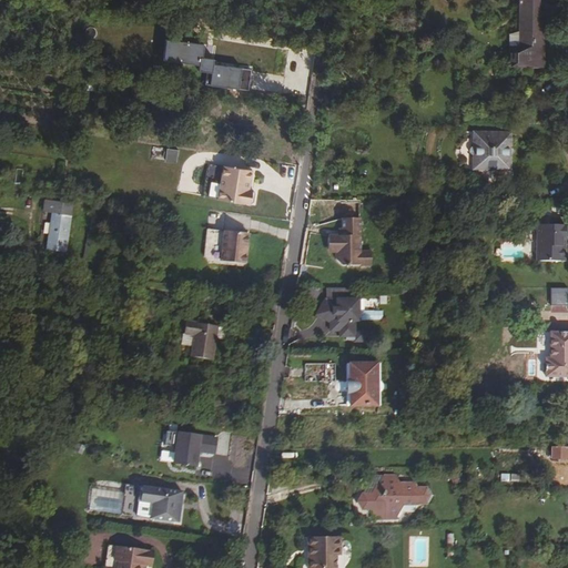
[(540,11),(539,0),(525,0),(526,3),(521,3),(521,11),(540,11)]
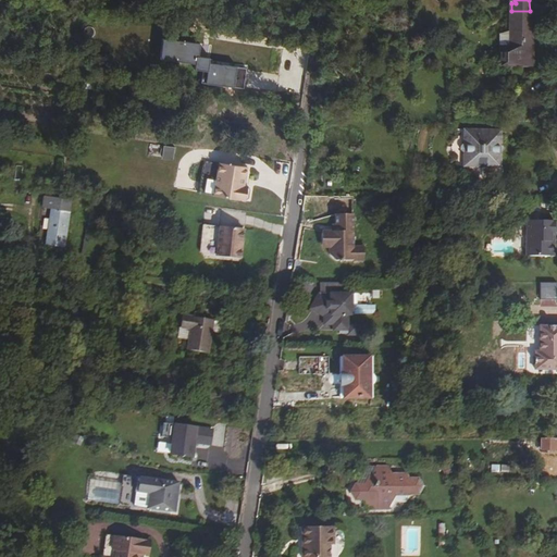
[(533,60),(533,11),(530,11),(511,11),(509,11),(509,46),(499,46),(499,64),(520,64),(520,60),(533,60)]
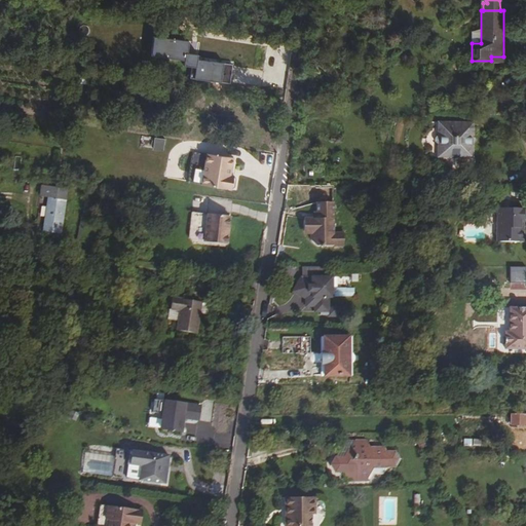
[(152,36),(149,54),(183,59),(182,65),(193,67),(192,77),(228,82),(230,64),(196,59),(197,53),(186,51),(188,40),(152,36)]
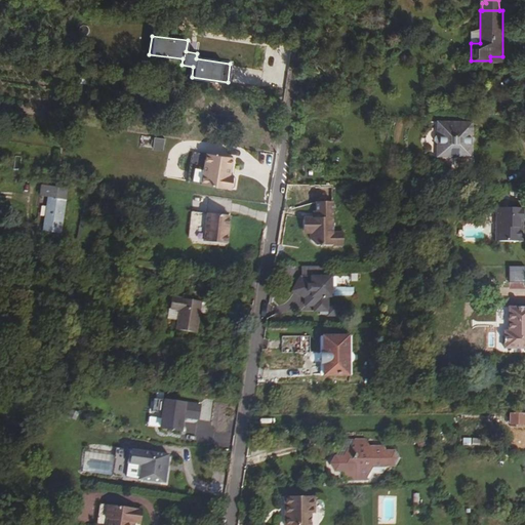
[(437,154),(440,157),(448,157),(450,154),(457,154),(460,157),(469,157),(472,154),(472,144),(473,144),(474,143),(475,140),(475,139),(474,137),(473,136),(472,136),(472,128),(467,127),(467,122),(441,122),(440,125),(437,125),(437,135),(436,135),(434,136),(433,138),(433,139),(434,142),(436,144),(437,144),(437,154)]
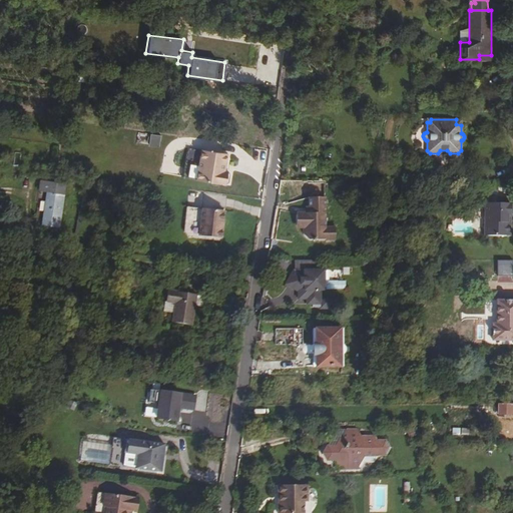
[(149,133),(147,144),(158,146),(160,135),(149,133)]
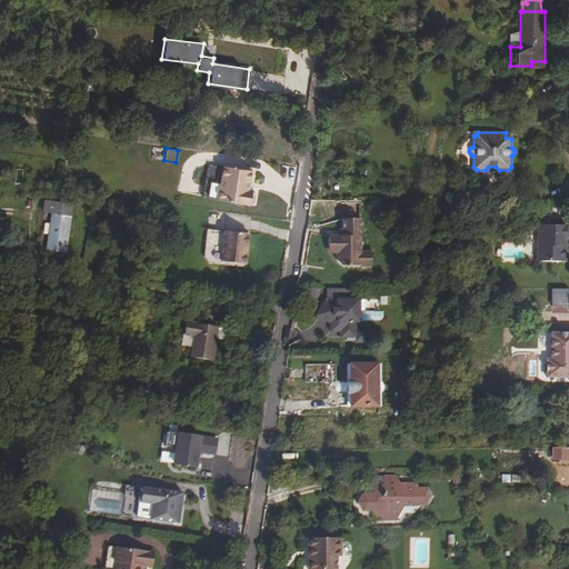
[(223,167),(208,165),(203,198),(219,200),(223,167)]
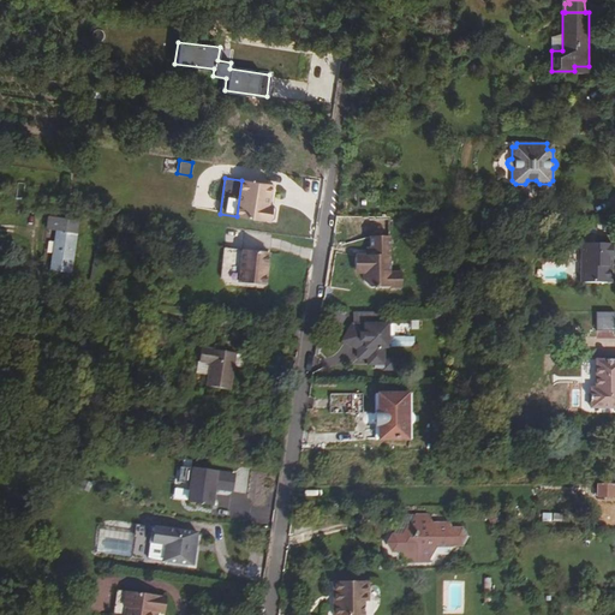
[(273,184),(242,180),(237,216),(272,221),(275,219),(276,209),(274,206),(270,206),(273,184)]
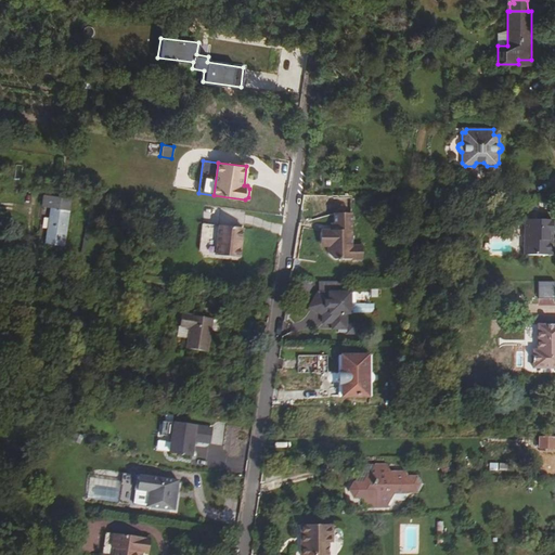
[(43,244),(54,245),(64,246),(65,232),(68,211),(49,211),(43,244)]
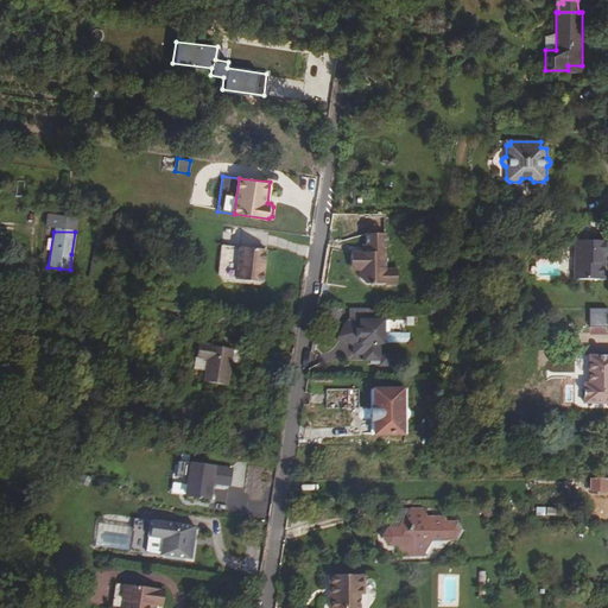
[(368,245),(368,253),(365,253),(356,253),(353,255),(353,267),(356,271),(361,271),(361,278),(367,285),(387,285),(387,270),(387,234),(368,234),(368,245)]
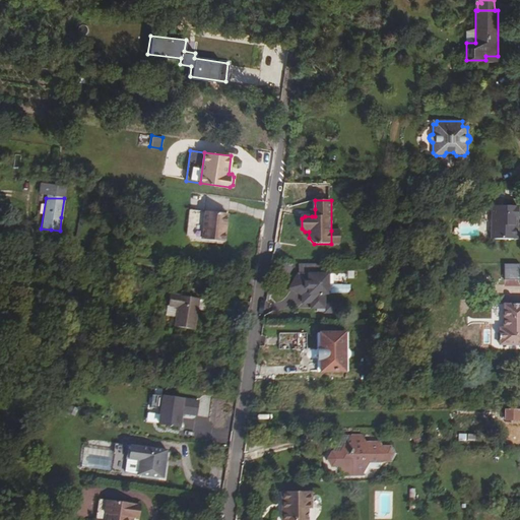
[(518,238),(518,206),(493,205),(492,239),(517,239),(518,238)]
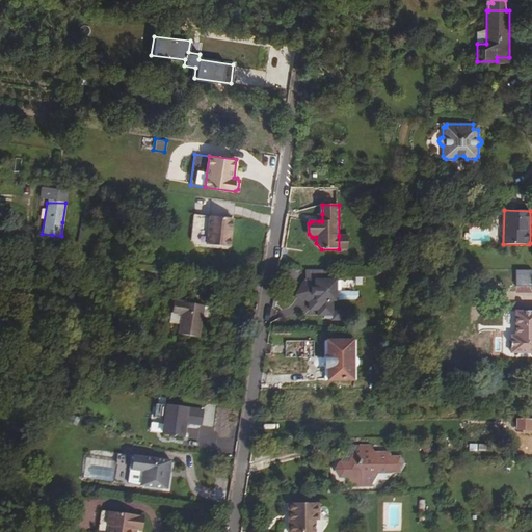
[(193,241),(196,246),(208,247),(208,244),(232,247),(234,218),(203,215),(202,218),(195,217),(193,241)]
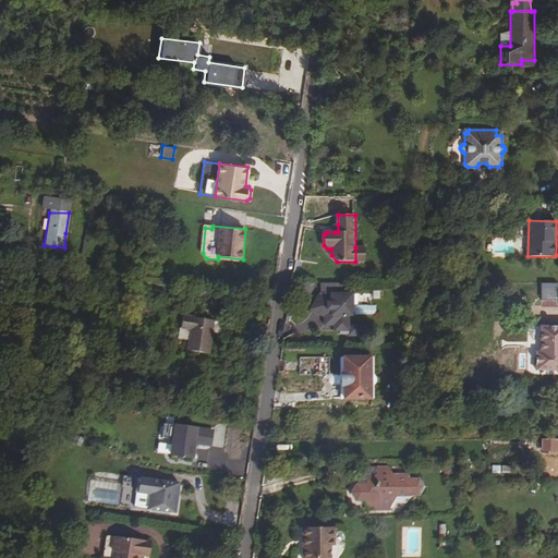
[(355,247),(355,262),(366,262),(366,247),(355,247)]
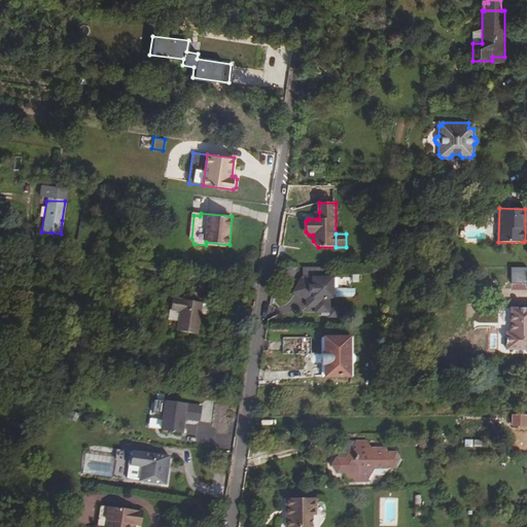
[(14,269),(6,268),(5,276),(14,277),(14,269)]
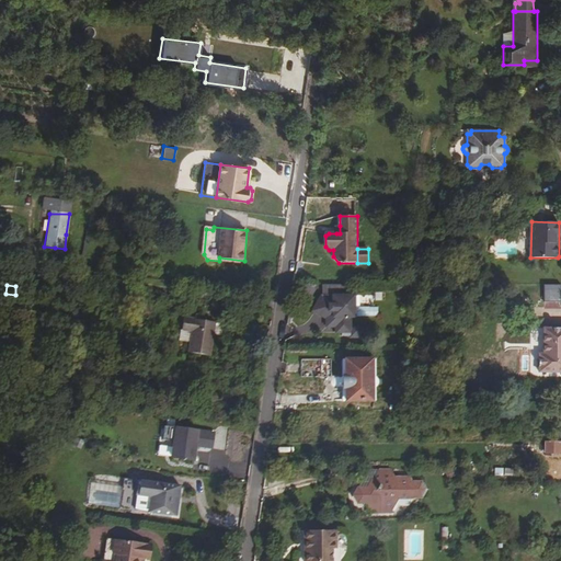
[(322,296),(313,311),(328,319),(328,328),(336,328),(336,333),(343,333),(343,336),(352,336),(352,339),(373,339),(373,329),(352,329),(352,318),(352,296),(352,289),(342,289),(342,296),(322,296)]
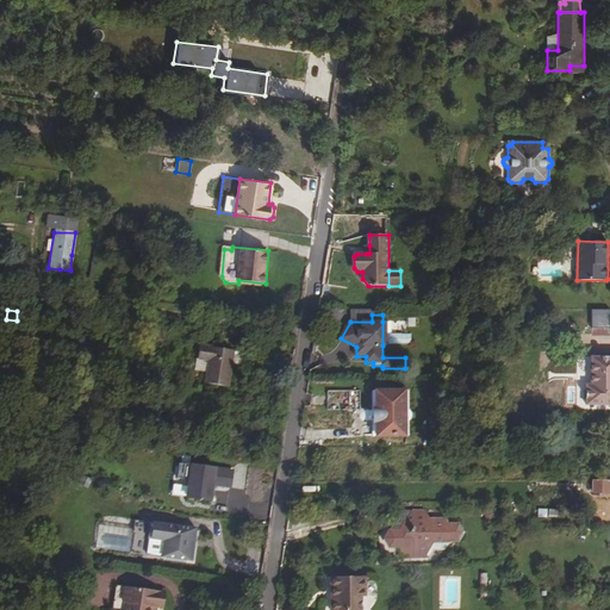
[(169,329),(157,328),(155,340),(165,341),(166,335),(169,335),(169,329)]
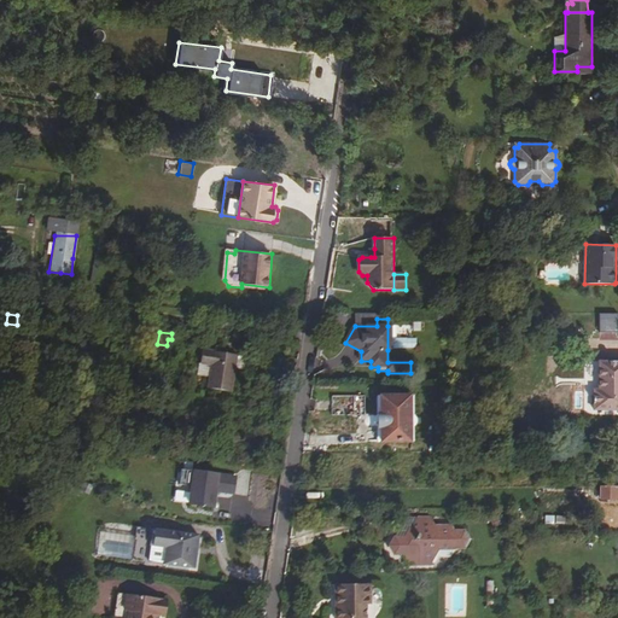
[(237,356),(203,351),(200,362),(235,367),(237,356)]
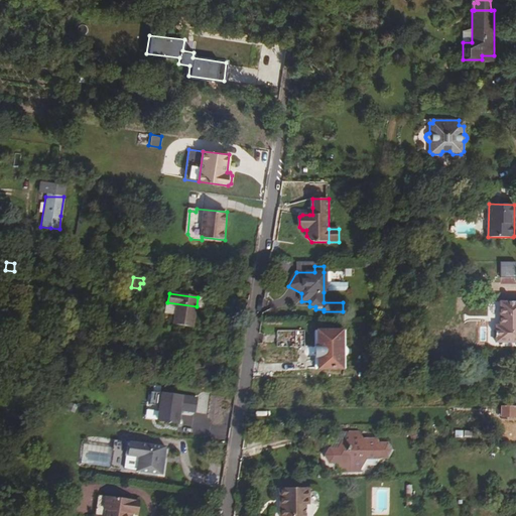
[(515,301),(500,302),(500,326),(496,326),(496,343),(515,342),(515,301)]
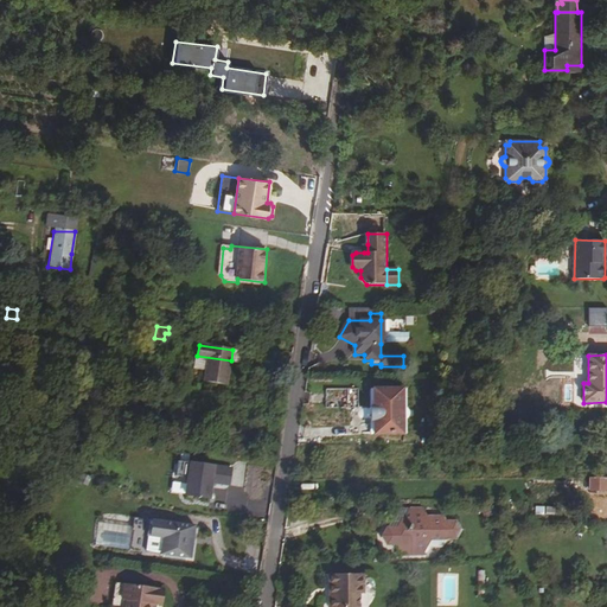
[(76,368),(91,372),(95,359),(78,356),(76,368)]
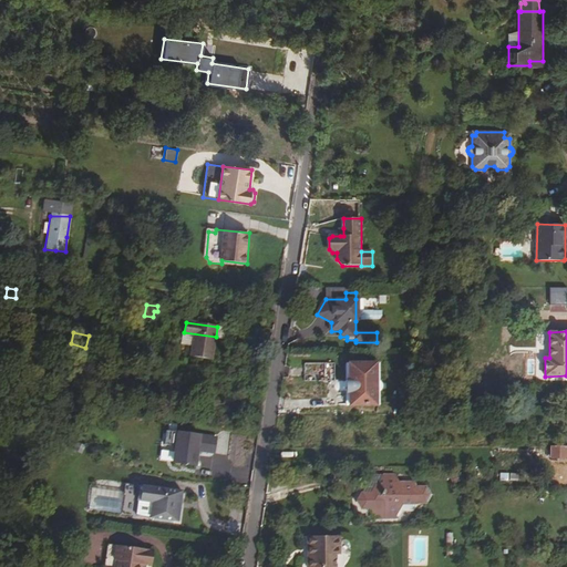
[(216,337),(184,332),(184,333),(194,336),(191,357),(213,360),(216,337)]
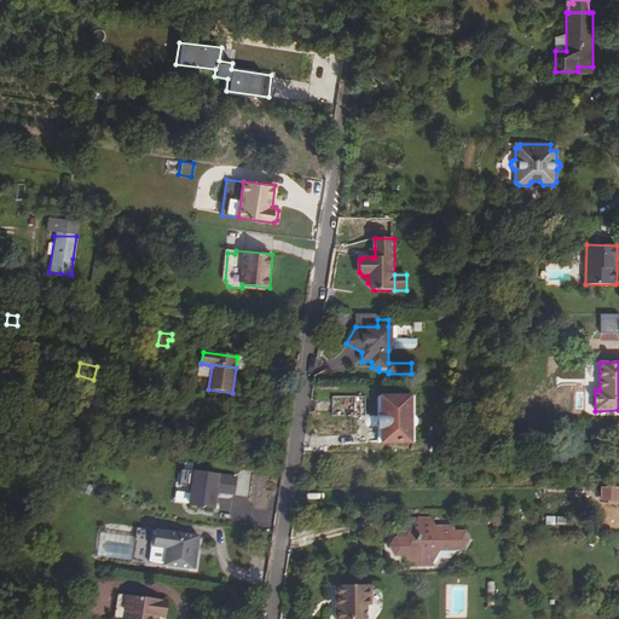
[(411,395),(382,395),(382,443),(412,443),(411,395)]
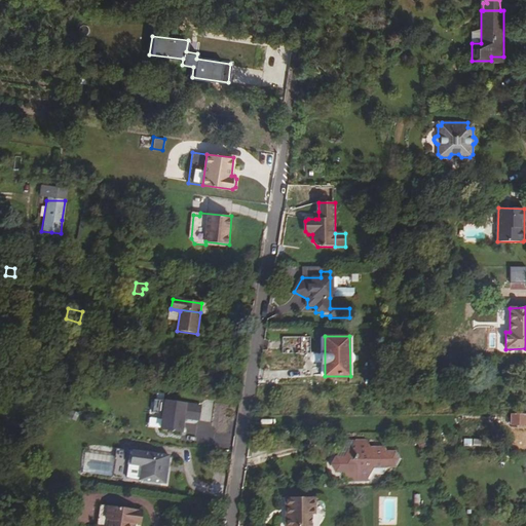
[(150,358),(168,361),(170,353),(151,350),(150,358)]
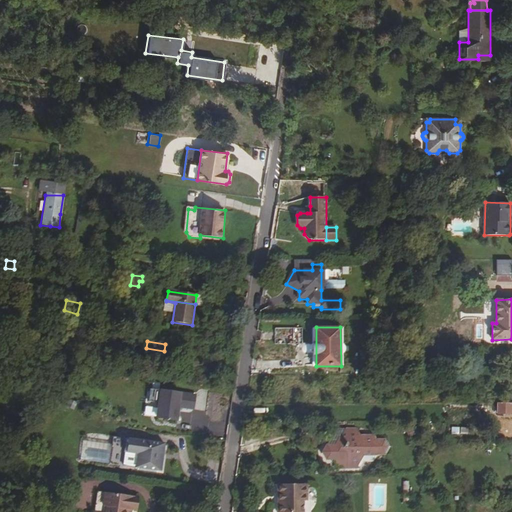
[(194,408),(196,394),(150,388),(148,401),(154,402),(158,407),(157,417),(177,420),(179,406),(194,408)]
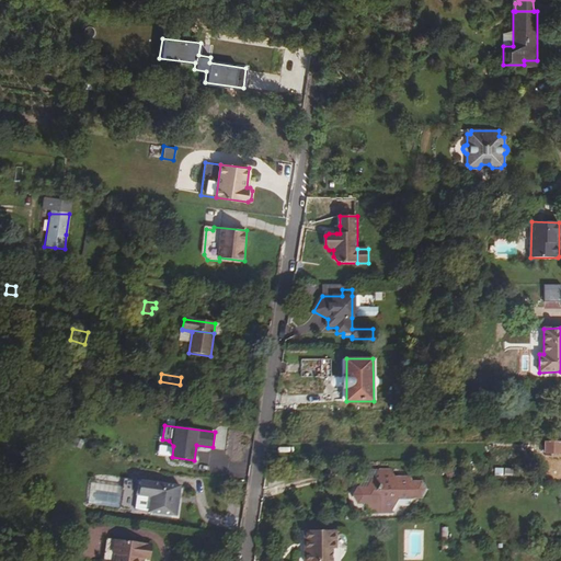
[(227,430),(216,427),(213,448),(224,450),(227,430)]
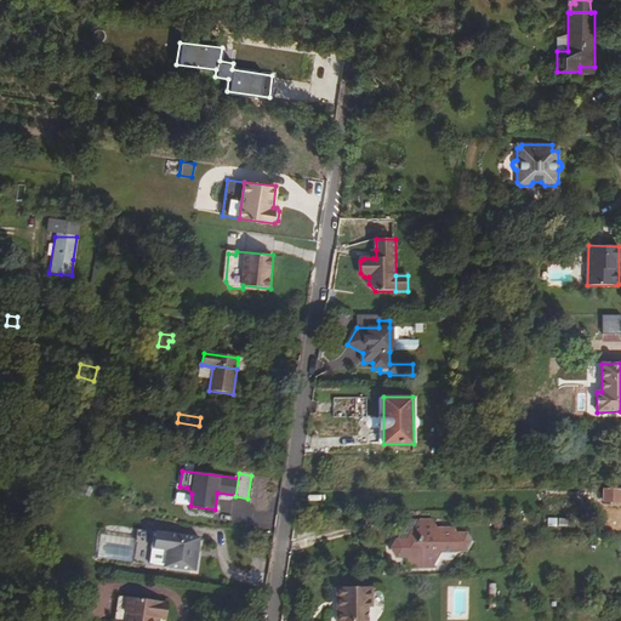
[(620,501),(620,489),(594,489),(594,502),(620,501)]
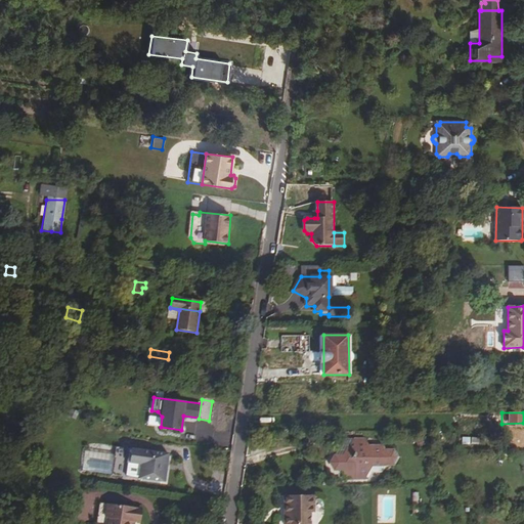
[(336,459),(333,459),(332,461),(336,467),(340,467),(345,475),(367,475),(370,467),(382,467),(384,463),(392,463),(395,457),(392,452),(384,452),(382,449),(372,449),(367,442),(349,442),(340,459),(336,459)]
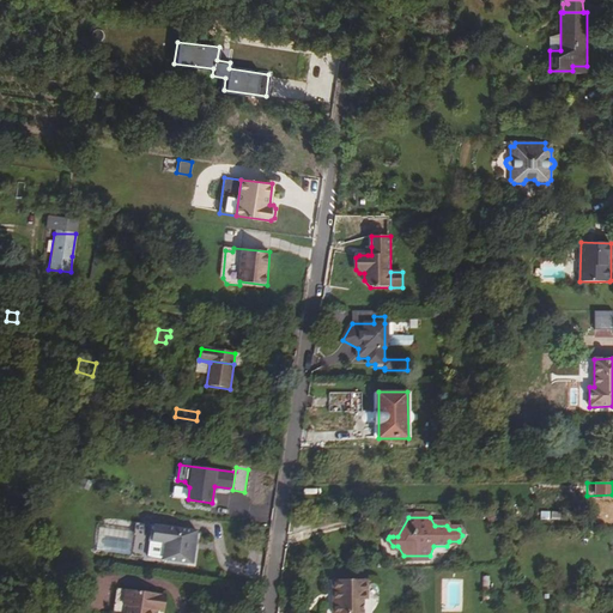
[(408,517),(399,517),(389,536),(393,536),(398,536),(408,517)]
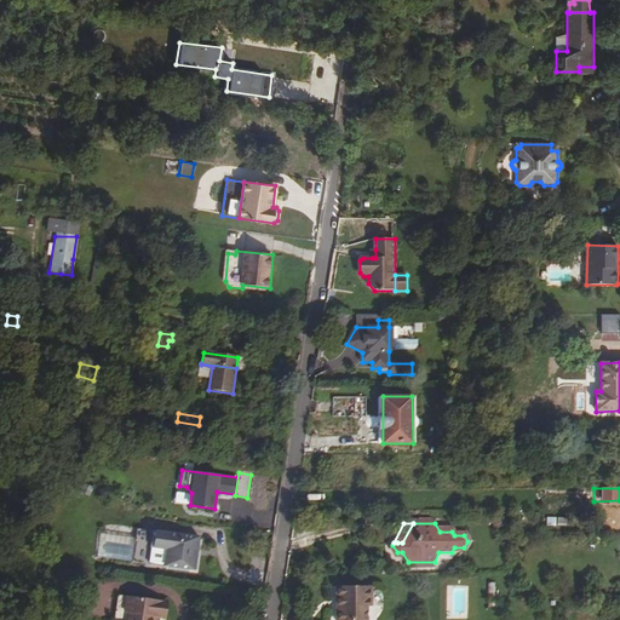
[(200,535),(137,528),(133,561),(195,569),(200,535)]
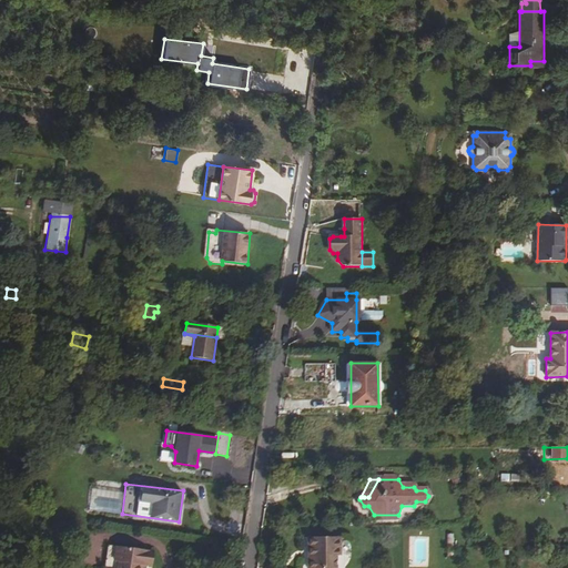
[(307,567),(336,567),(337,556),(340,556),(340,537),(307,537),(307,567)]
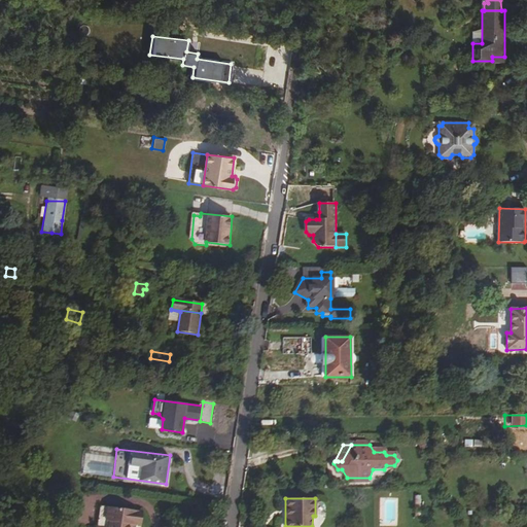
[(135,526),(137,526),(139,512),(101,506),(99,520),(110,521),(109,526),(135,526)]
